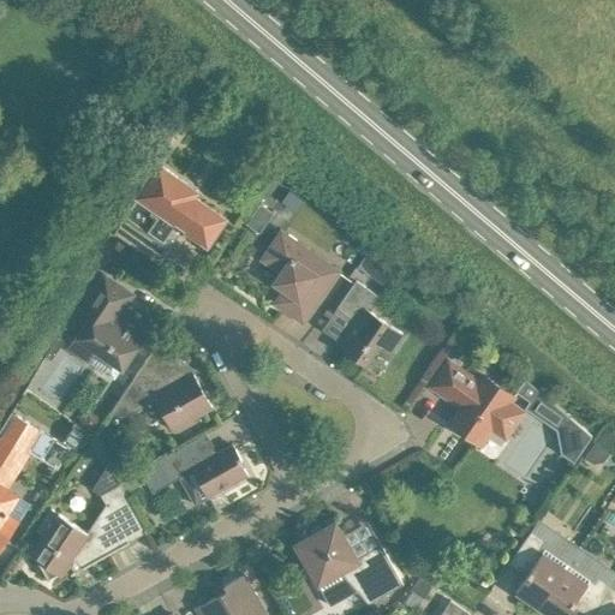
[(177,224),(208,245),(226,218),(195,196),(198,191),(159,163),(136,196),(137,197),(124,218),(114,232),(159,262),(157,263),(159,263),(171,246),(169,245),(163,242),(177,224)]
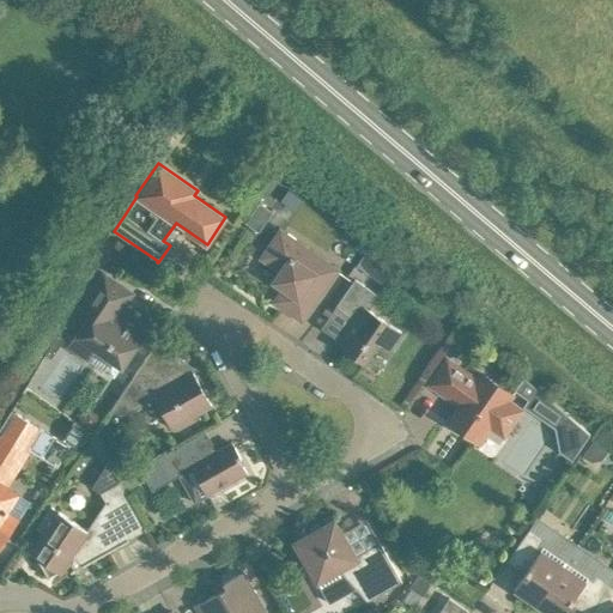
[(305,199),(290,187),(280,200),(296,211),(305,199)]
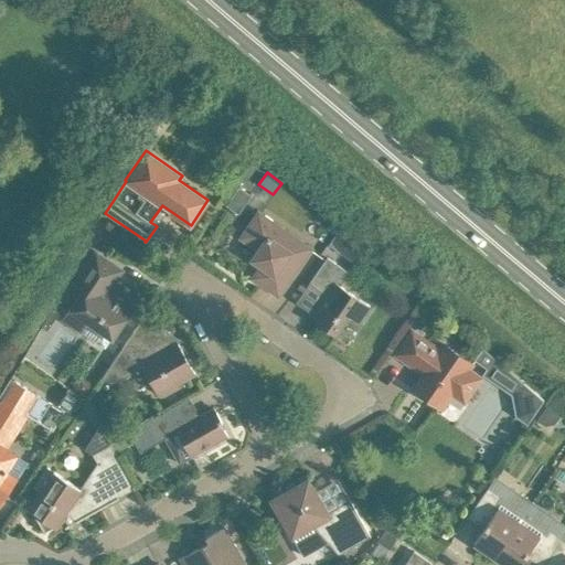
[(253,195),(240,185),(225,205),(238,214),(253,195)]
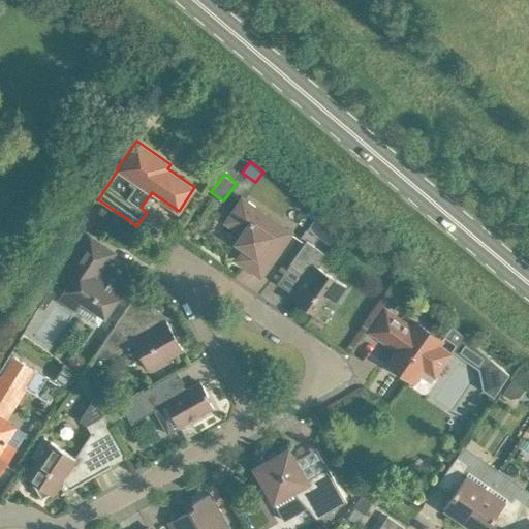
[(237,260),(250,270),(265,248),(276,256),(291,232),(242,198),(225,222),(242,234),(236,243),(245,249),(237,260)]
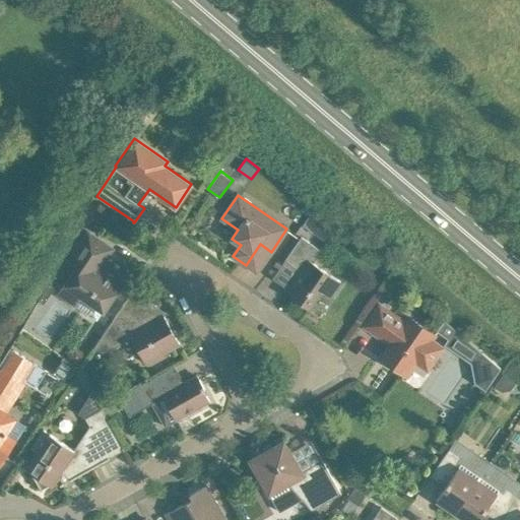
[(309,214),(300,228),(315,239),(324,224),(309,214)]
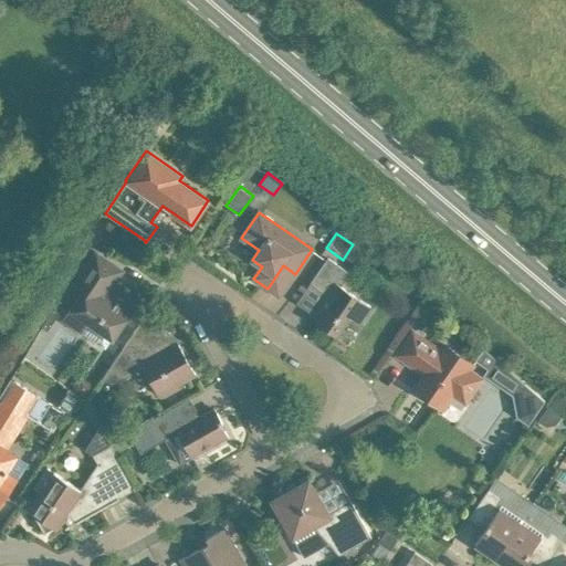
[(113,339),(133,310),(108,292),(123,271),(96,252),(70,291),(80,297),(64,320),(80,331),(86,322),(113,339)]
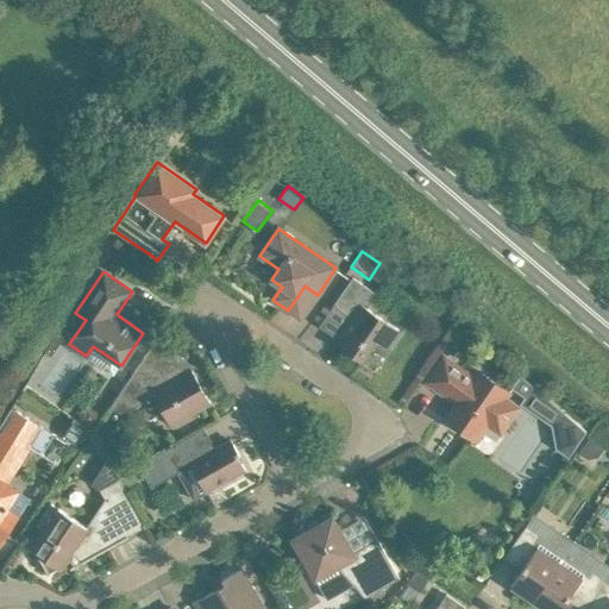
[(333,341),(362,362),(376,340),(387,347),(399,330),(366,307),(376,294),(353,277),(333,305),(350,316),(333,341)]
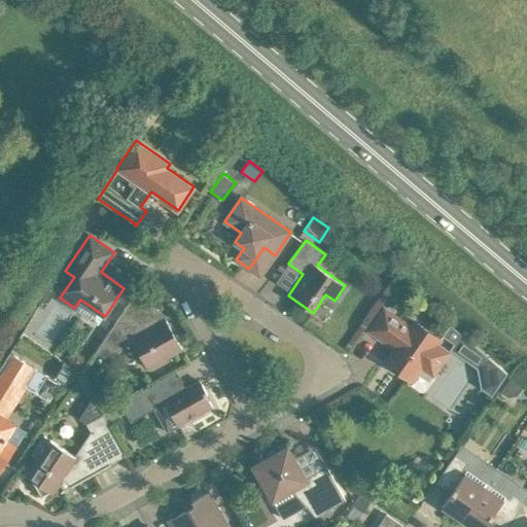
[(51,282),(39,304),(44,308),(59,287),(51,282)]
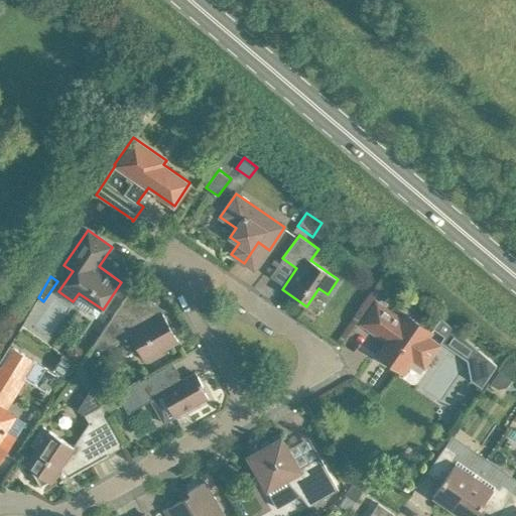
[(162,312),(160,313),(152,307),(155,302),(132,287),(93,345),(102,351),(127,337),(126,336),(130,334),(145,360),(149,358),(151,361),(163,355),(161,351),(178,342),(162,312)]
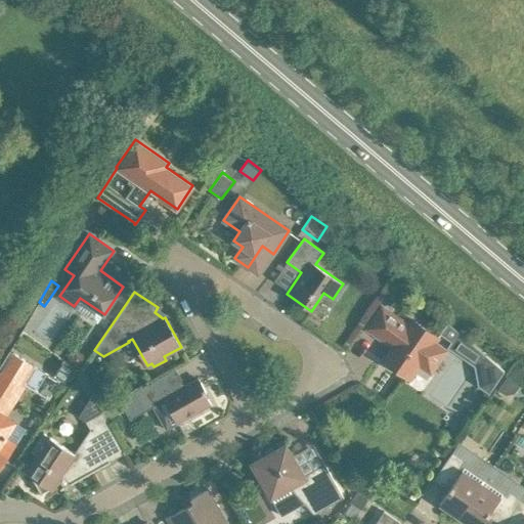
[(382,305),(366,329),(392,346),(383,360),(406,377),(416,362),(431,374),(446,350),(435,342),(439,338),(410,318),(407,323),(382,305)]
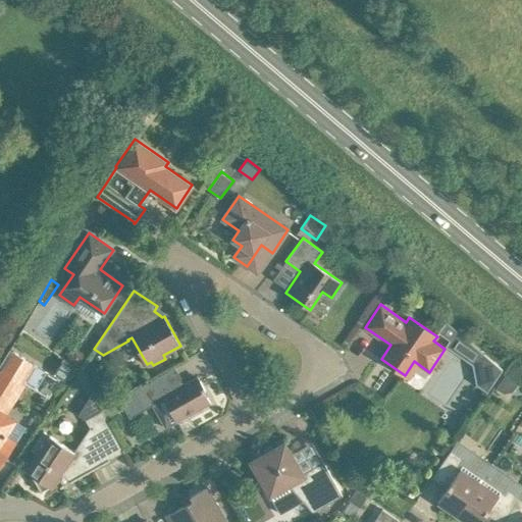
[(487,393),(503,370),(446,321),(439,331),(452,340),(448,346),(473,364),(477,385),(487,393)]
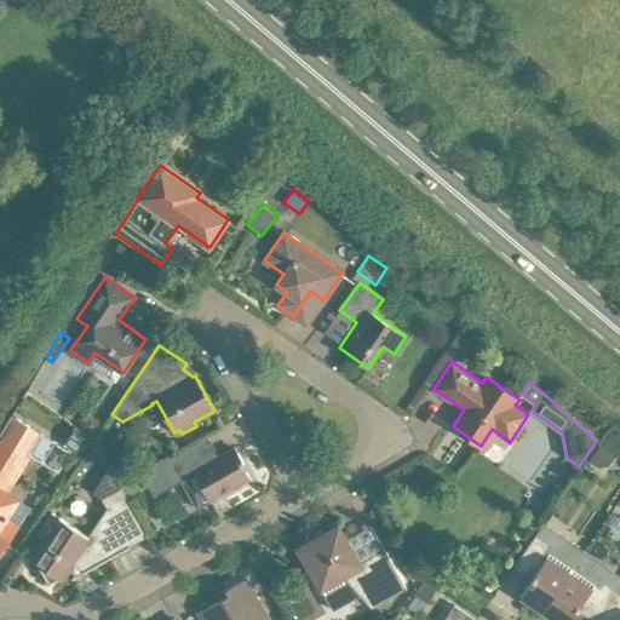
[(90,411),(80,425),(97,436),(107,422),(90,411)]
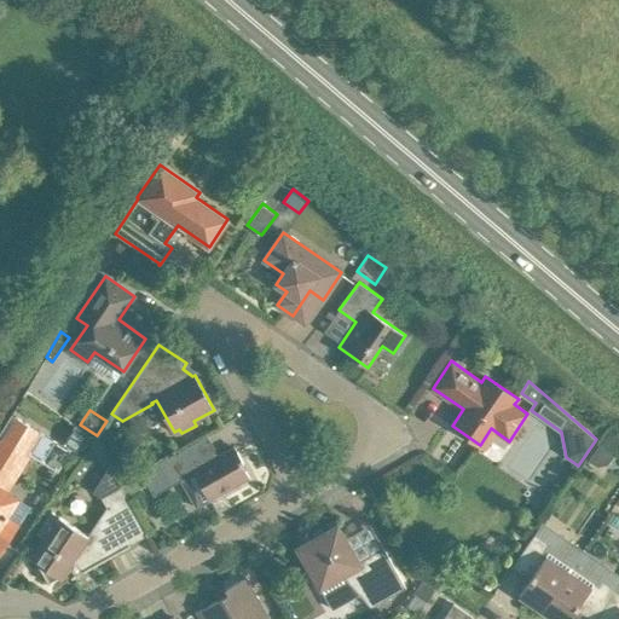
[(0,486),(22,451),(9,443),(22,420),(16,416),(3,439),(0,437),(0,553),(1,554),(18,526),(6,518),(9,514),(7,514),(17,498),(0,486)]
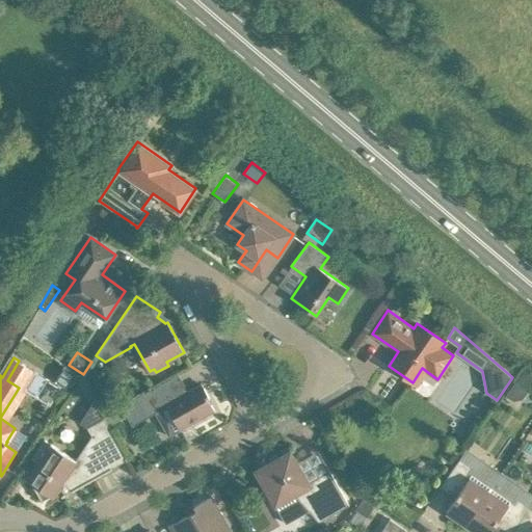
[(528,391),(515,382),(506,396),(513,400),(522,399),(528,391)]
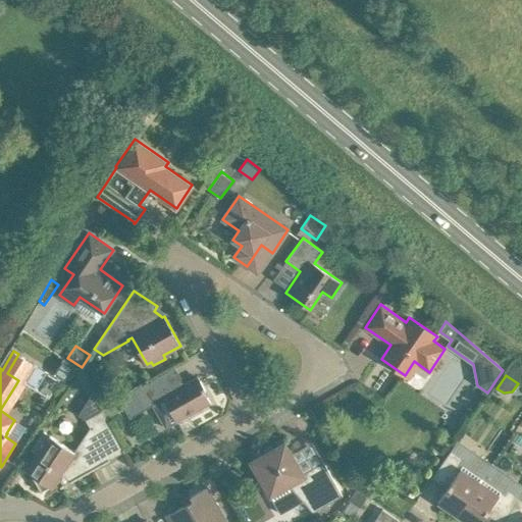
[(185,383),(183,385),(179,380),(158,393),(151,380),(118,399),(129,418),(153,405),(166,428),(176,422),(211,403),(204,390),(205,389),(198,376),(185,383)]
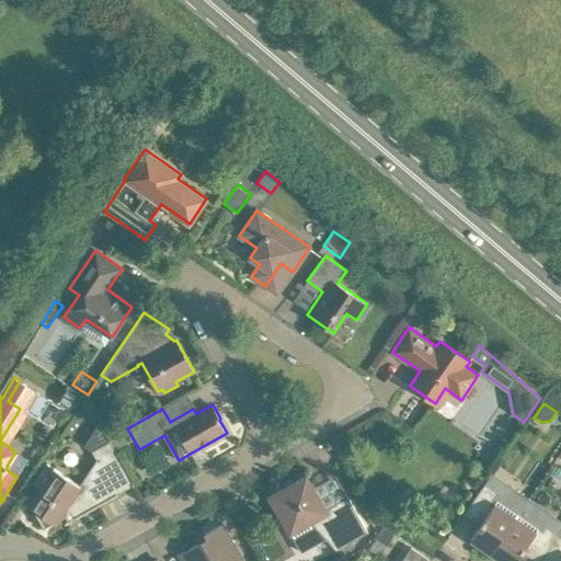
[(63,513),(64,514),(69,512),(77,516),(76,516),(76,517),(117,494),(98,459),(96,459),(80,484),(48,464),(47,462),(33,483),(34,484),(39,488),(29,505),(36,511),(36,512),(35,513),(44,528),(54,523),(55,524),(63,513)]
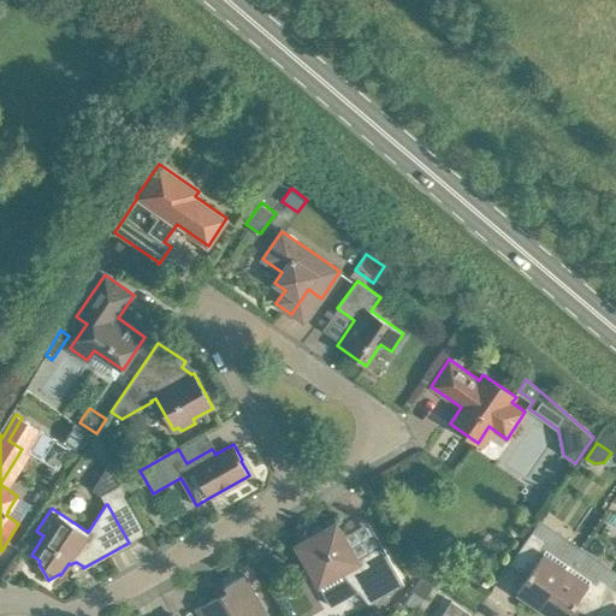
[(336,522),(296,545),(319,585),(331,606),(357,592),(369,604),(404,585),(381,545),(357,558),(344,535),(336,522)]
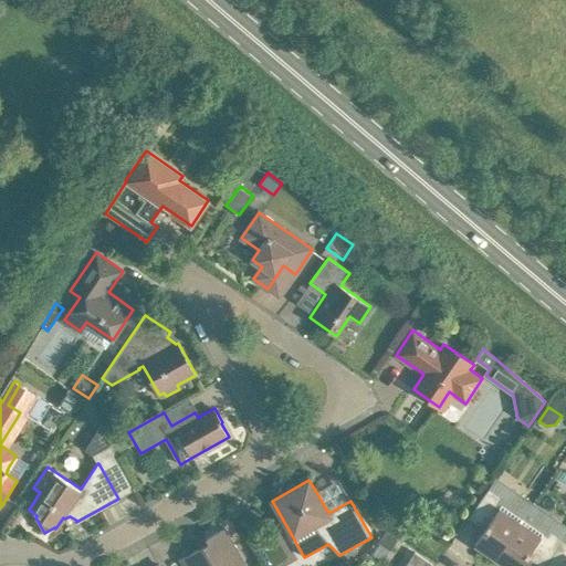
[(495,558),(533,502),(532,503),(520,495),(510,502),(489,488),(468,517),(484,530),(474,544),(495,558)]
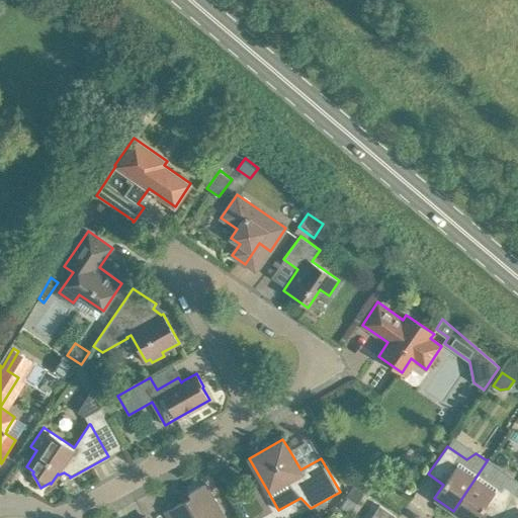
[(488,461),(489,460),(488,459),(453,511),(463,517),(476,517),(482,510),(492,517),(497,517),(514,493),(496,480),(499,469),(488,461)]
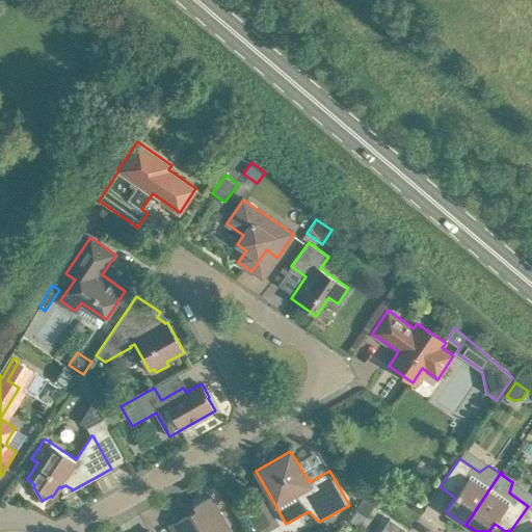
[(231,531),(211,496),(193,506),(195,510),(169,525),(174,531),(231,531)]
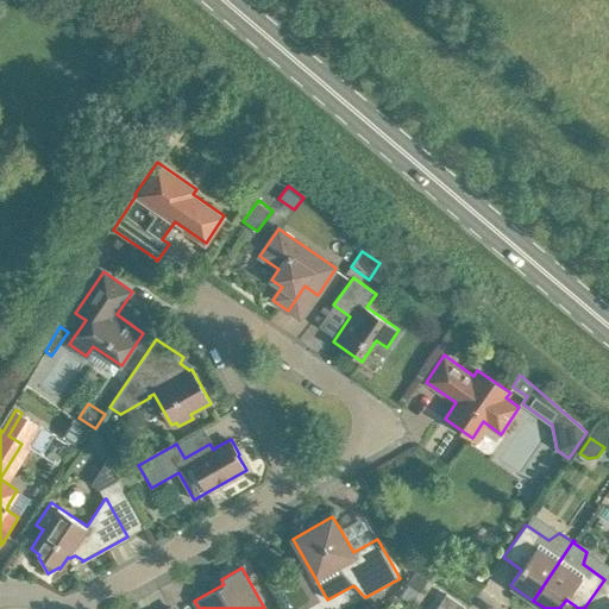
[(407,584),(420,592),(428,579),(415,571),(407,584)]
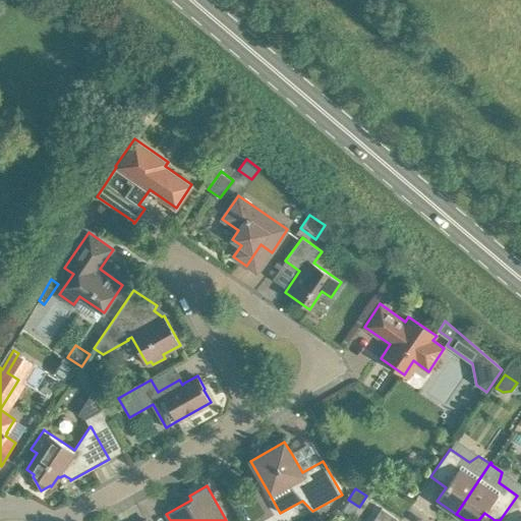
[(520,520),(520,498),(517,496),(500,520),(520,520)]
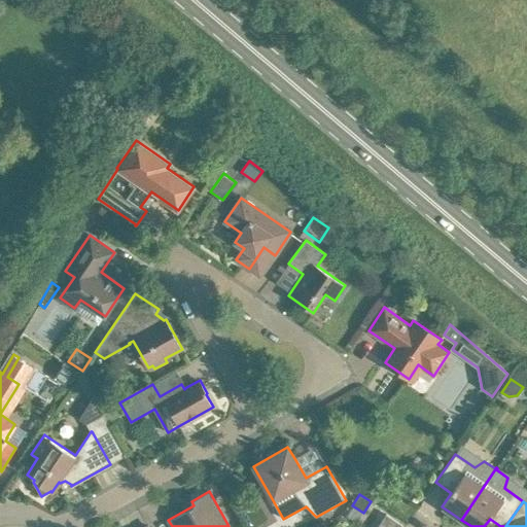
[(405,526),(386,514),(376,526),(405,526)]
